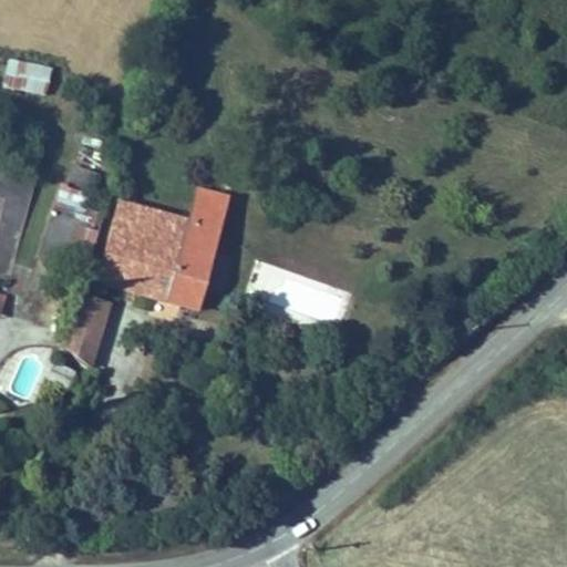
[(2,92),(47,94),(49,65),(4,63),(2,92)]
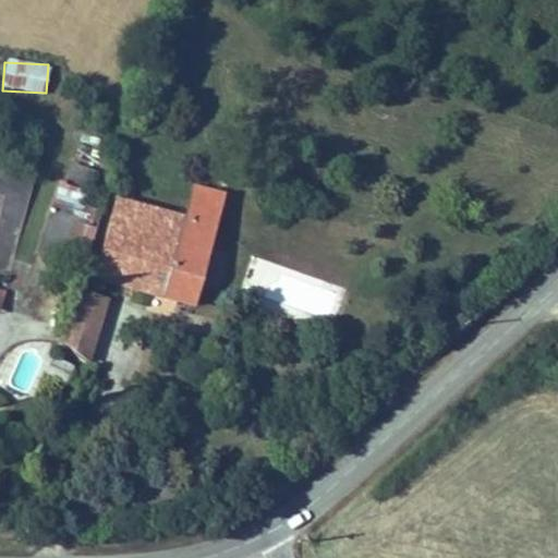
[(70,171),(65,182),(88,191),(86,198),(94,201),(101,173),(70,162),(68,169),(70,171)]
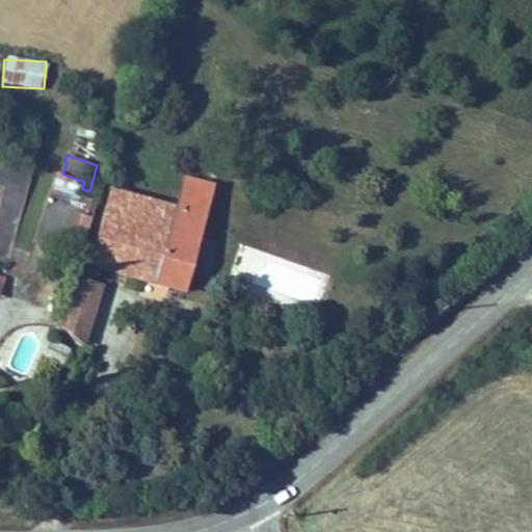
[(80,256),(91,218),(87,216),(95,193),(89,191),(82,189),(84,182),(84,181),(62,174),(56,171),(32,242),(80,256)]
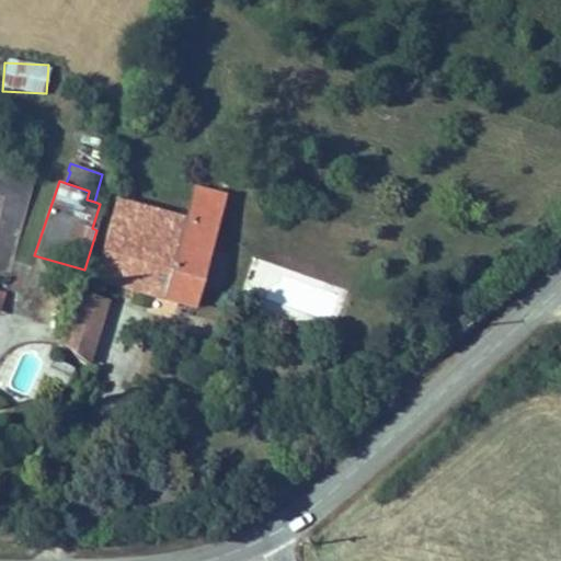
[(185,218),(115,199),(94,281),(196,310),(227,194),(194,186),(185,218)]
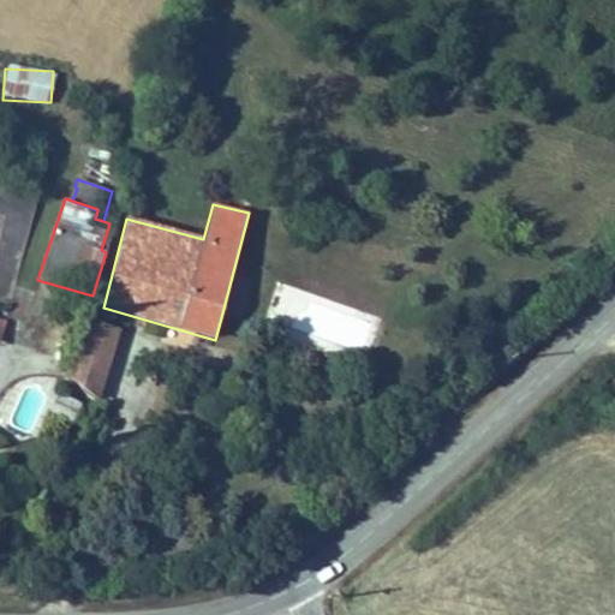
[(120,330),(85,320),(64,390),(100,401),(120,330)]
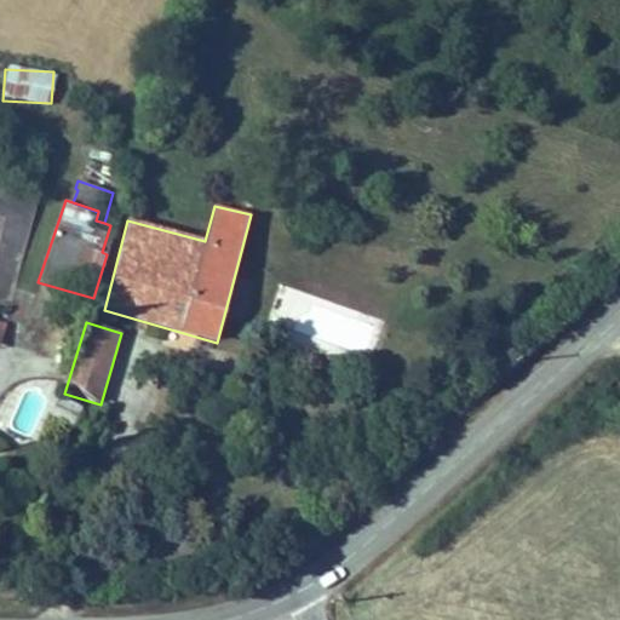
[(326,363),(300,354),(293,377),(317,385),(326,363)]
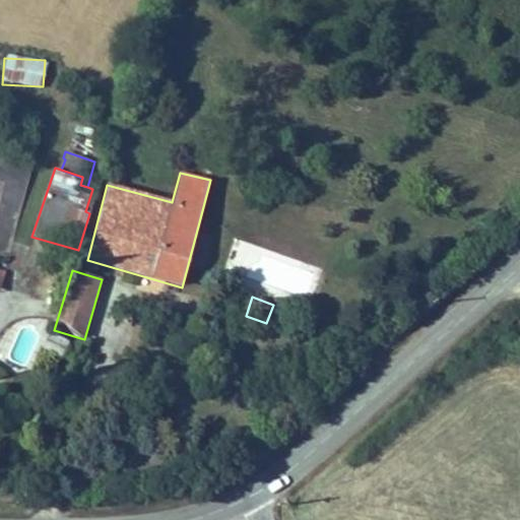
[(69,341),(51,332),(43,349),(61,358),(69,341)]
